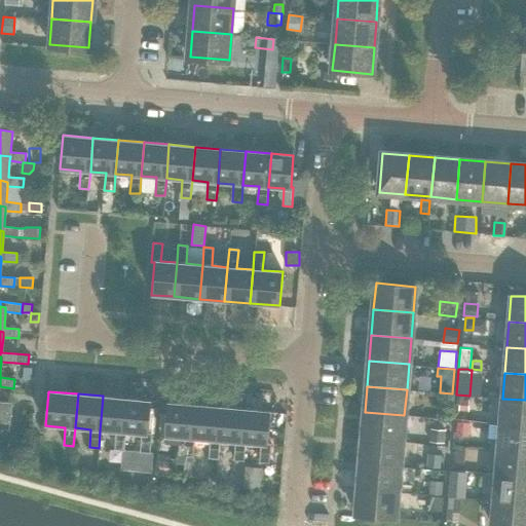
[(124,450),(125,433),(128,399),(103,396),(100,430),(116,431),(114,449),(124,450)]
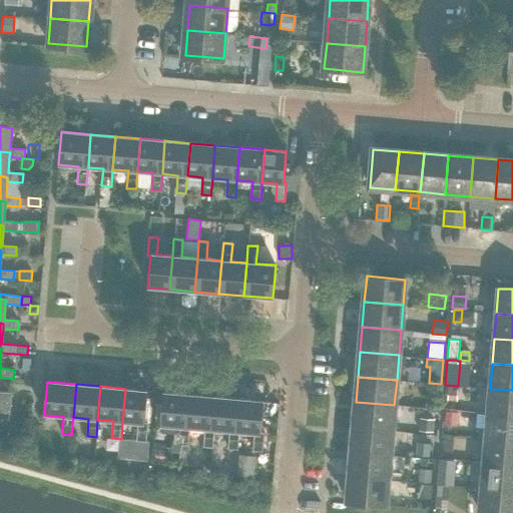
[(125,389),(122,422),(138,423),(136,441),(145,441),(147,423),(144,422),(147,391),(125,389)]
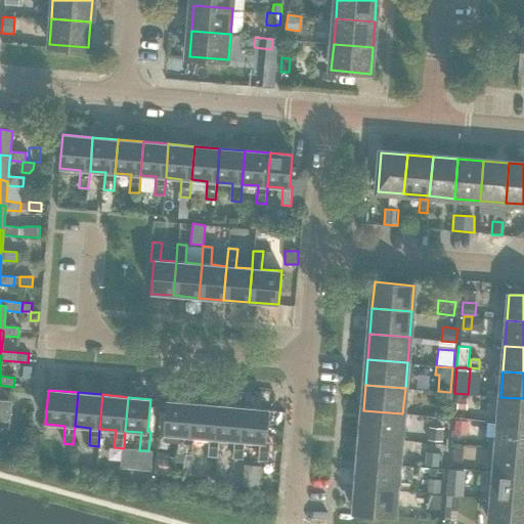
[(523,424),(523,398),(500,397),(498,423),(523,424)]
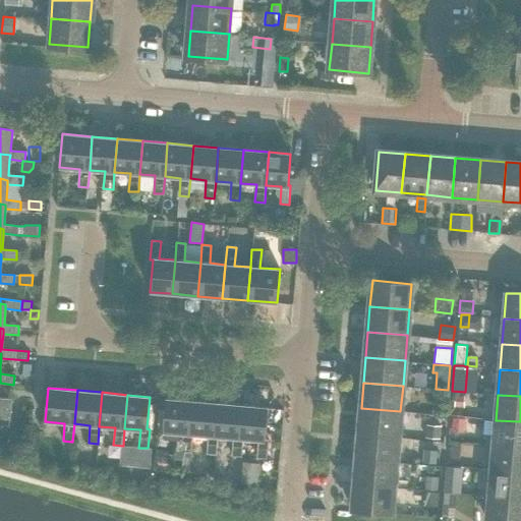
[(0,418),(10,419),(12,399),(0,398),(0,418)]
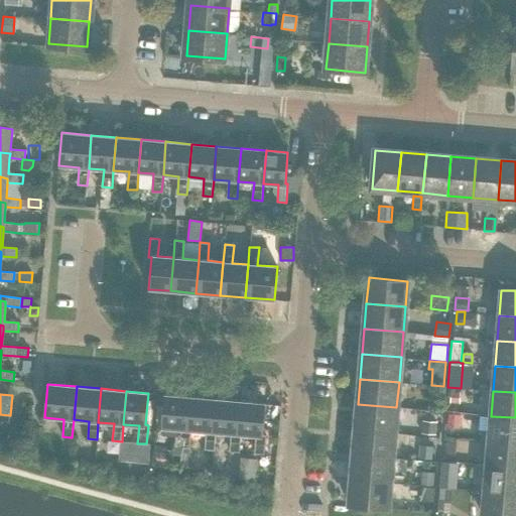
[(190,430),(194,397),(164,394),(161,427),(181,429),(179,446),(189,447),(190,430)]
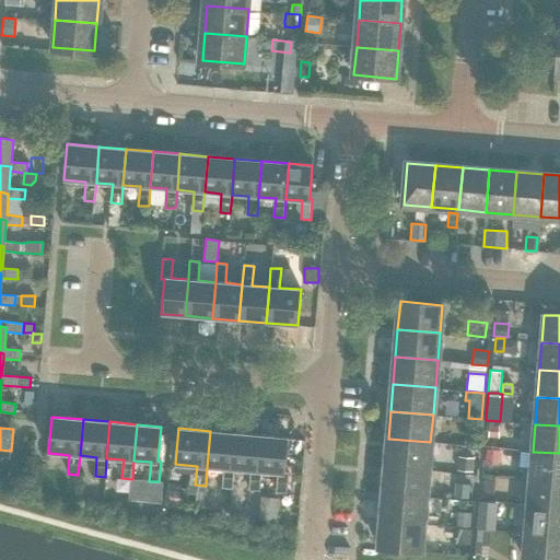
[(234,469),(237,433),(210,431),(207,467),(224,468),(222,487),(232,488),(234,469)]
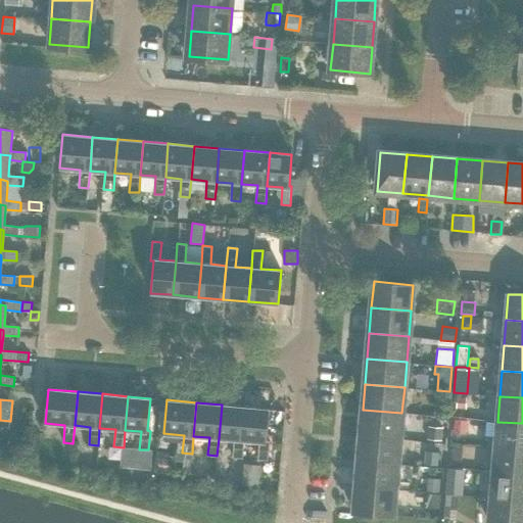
[(244,440),(246,407),(222,405),(219,438),(234,439),(233,457),(242,458),(244,440)]
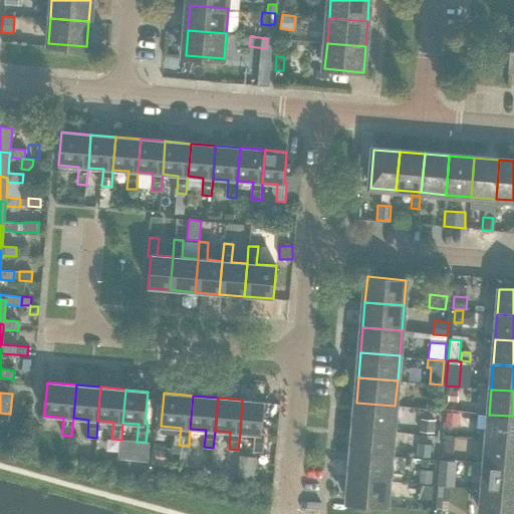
[(242,400),(240,433),(255,434),(253,451),(263,452),(264,434),(261,433),(264,402),(242,400)]
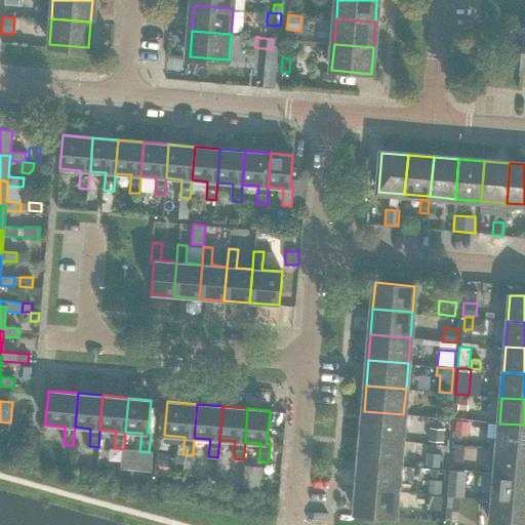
[(401,440),(403,414),(364,411),(362,437),(401,440)]
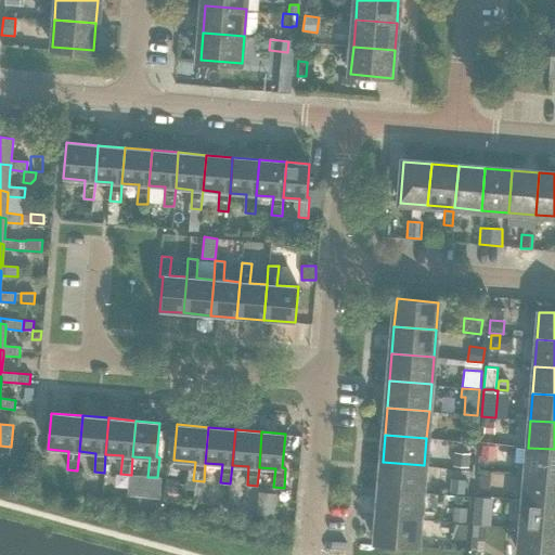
[(481,444),(480,460),(494,461),(495,446),(481,444)]
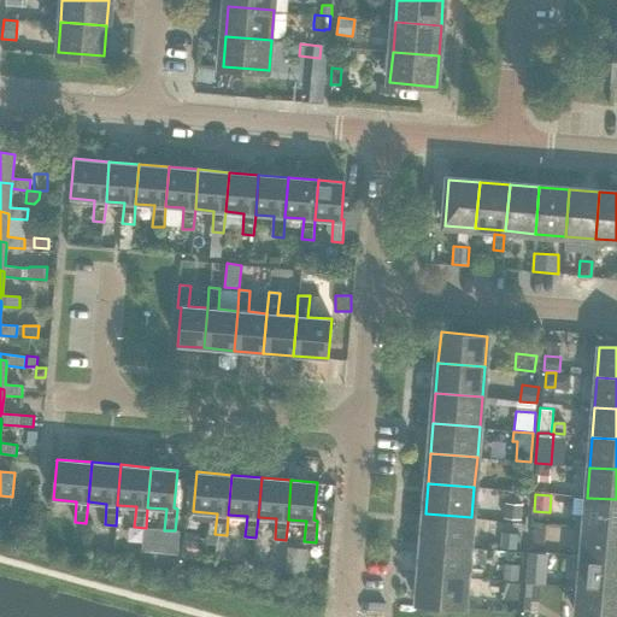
[(616,529),(616,499),(587,498),(585,528),(616,529)]
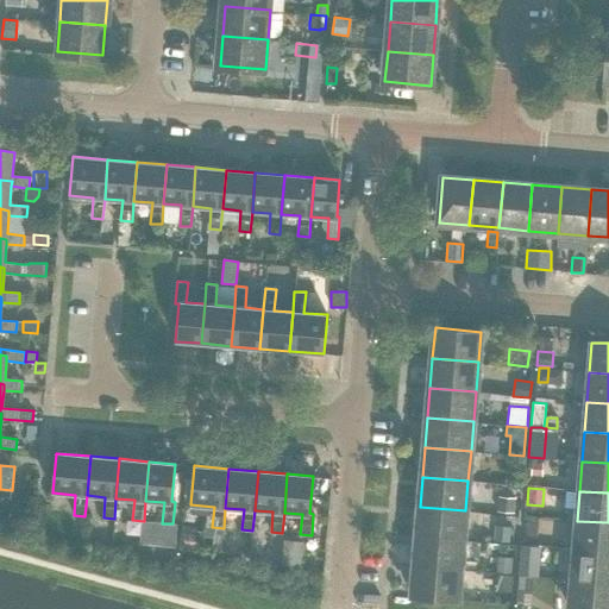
[(515,513),(516,497),(497,495),(496,512),(515,513)]
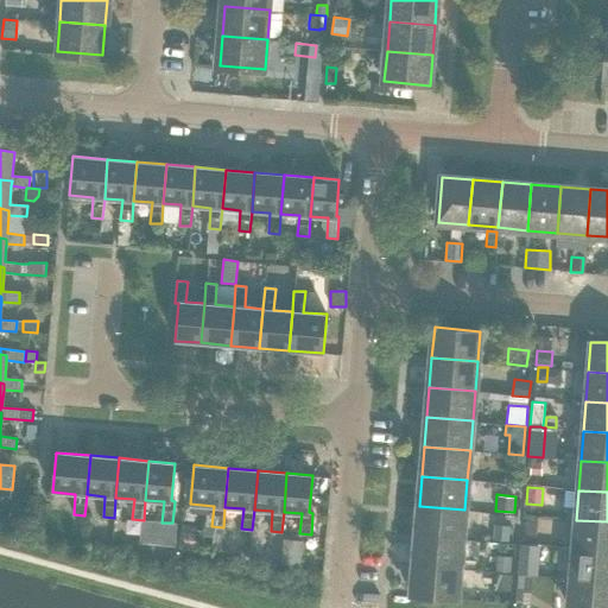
[(462,539),(464,510),(419,506),(417,536),(462,539)]
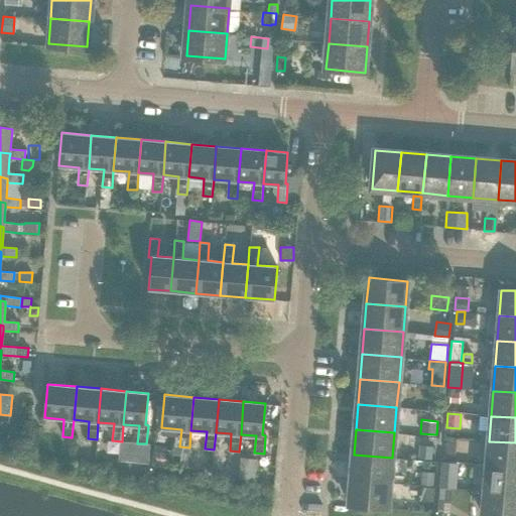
[(446,439),(445,453),(456,453),(457,440),(446,439)]
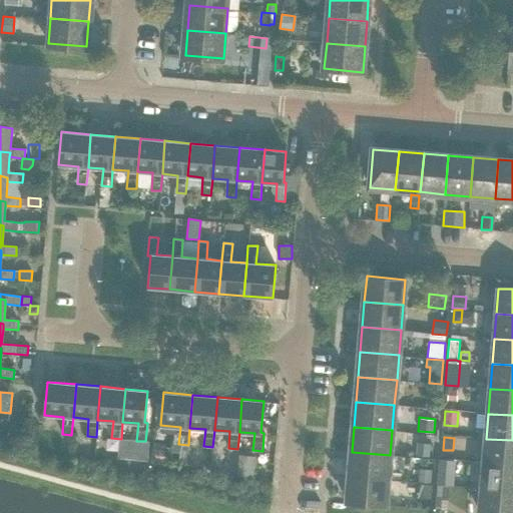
[(512,465),(512,440),(486,439),(484,464),(512,465)]
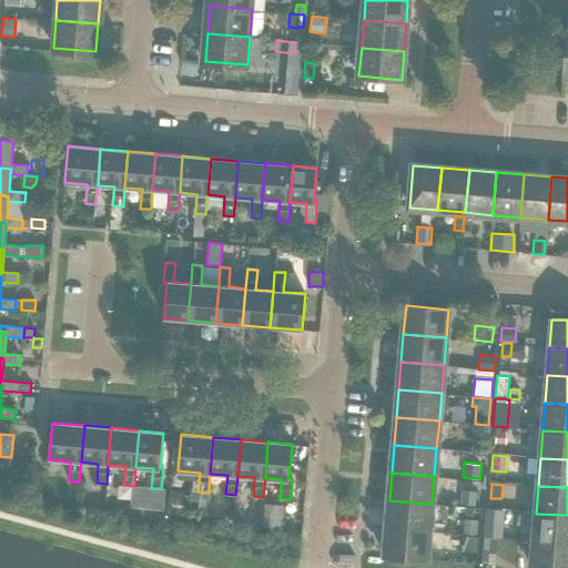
[(475,506),(477,490),(460,489),(459,505),(475,506)]
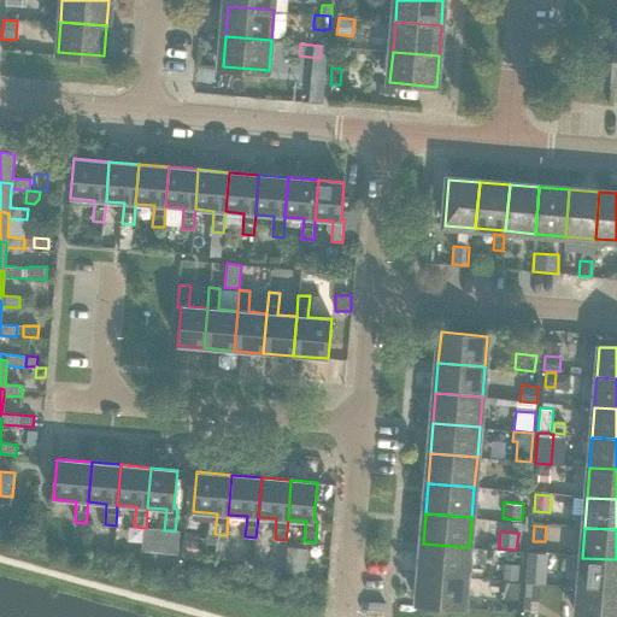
[(466,577),(469,547),(423,544),(421,574),(466,577)]
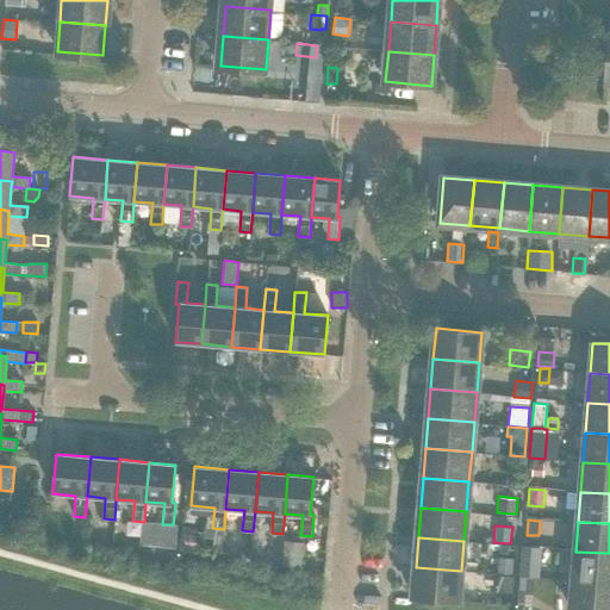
[(302,568),(304,542),(282,540),(280,566),(302,568)]
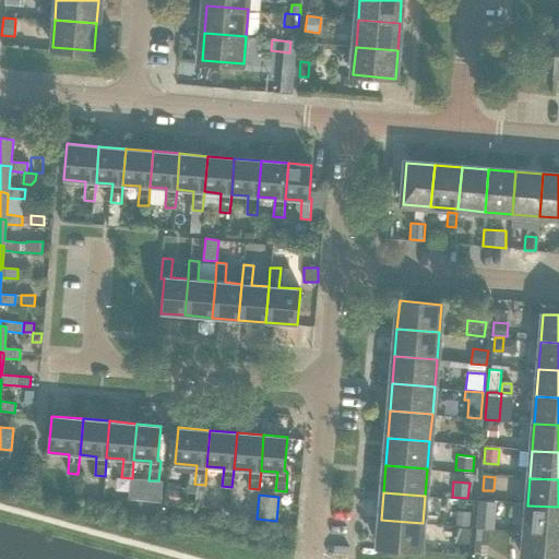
[(558,535),(558,507),(527,506),(525,532),(558,535)]
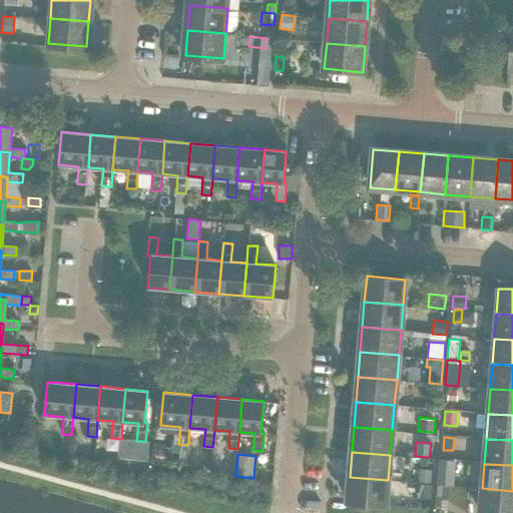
[(419,469),(418,482),(431,483),(432,470),(419,469)]
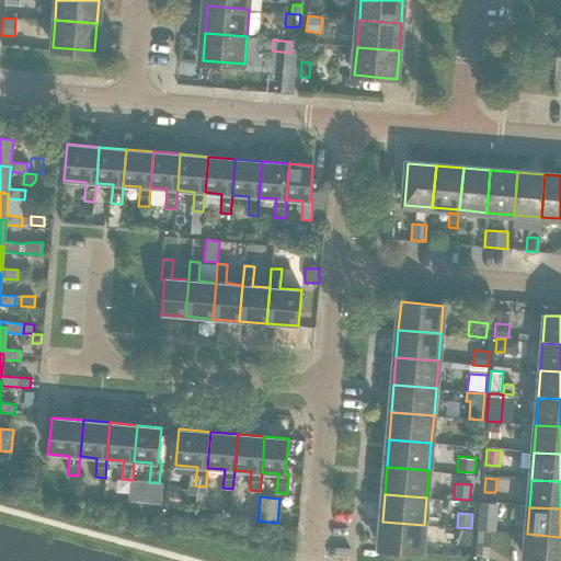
[(478,514),(477,530),(496,531),(496,515),(478,514)]
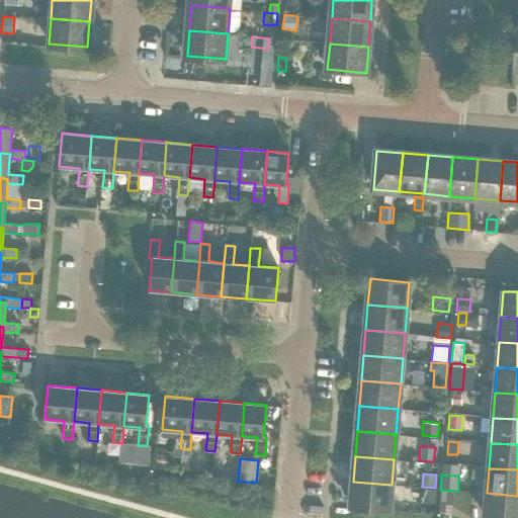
[(390,510),(392,485),(353,482),(350,507),(390,510)]
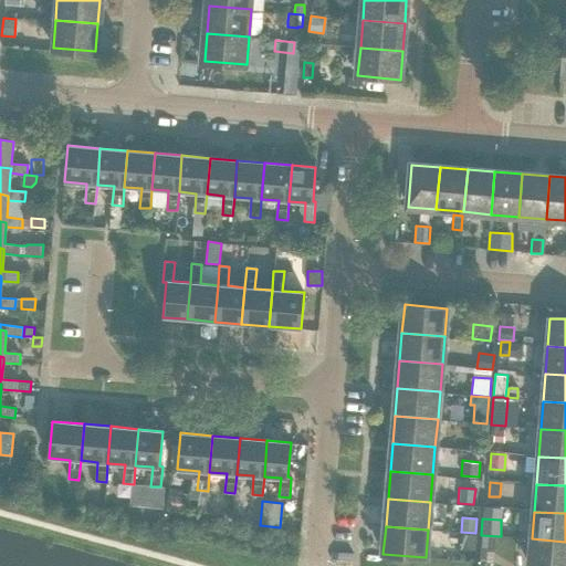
[(462,534),(461,548),(474,548),(475,535),(462,534)]
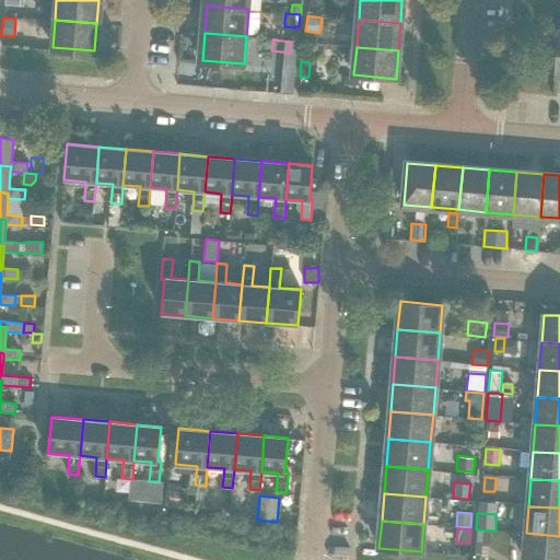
[(477,529),(475,556),(489,557),(490,531),(477,529)]
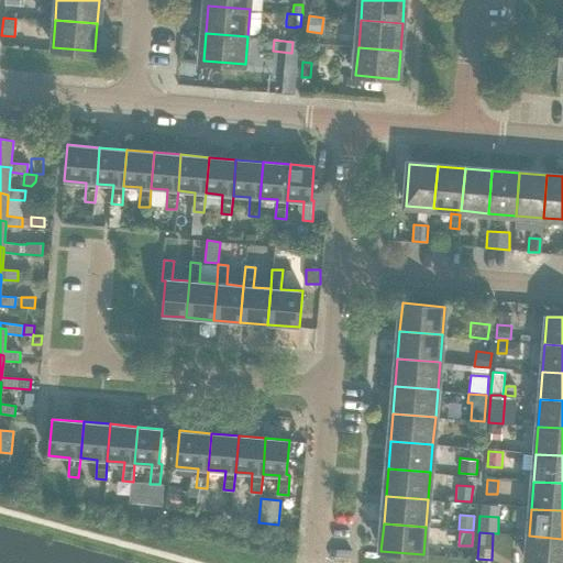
[(562,562),(562,539),(529,536),(527,562),(562,562)]
